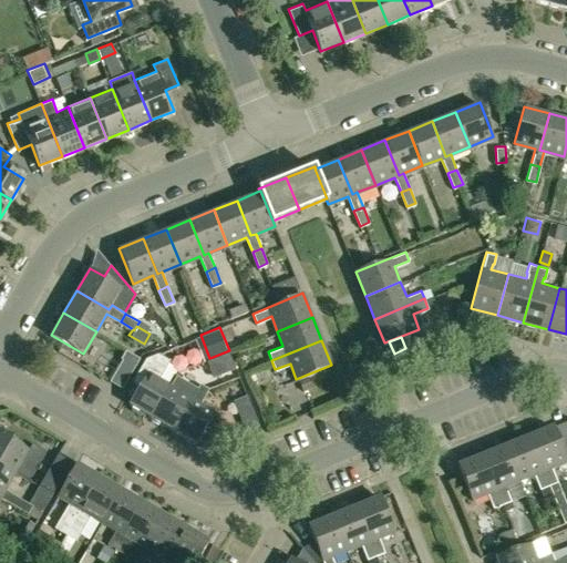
[(125,348),(121,357),(135,365),(140,357),(125,348)]
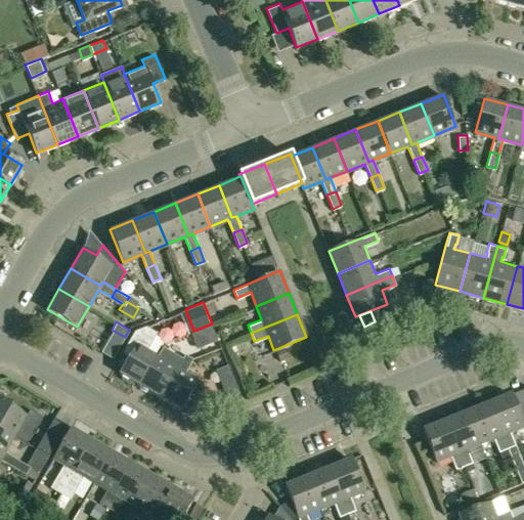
[(212,323),(197,330),(203,344),(217,338),(212,323)]
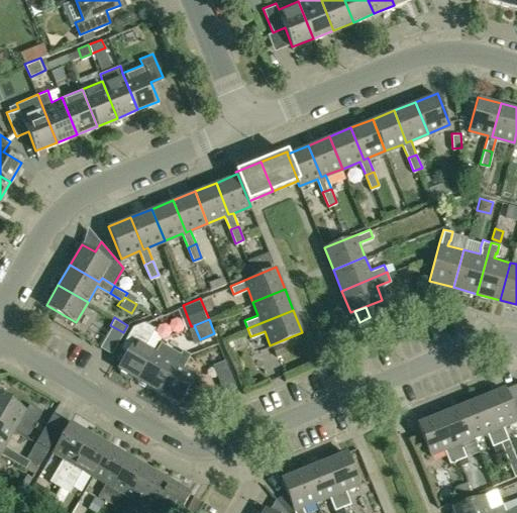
[(156,349),(144,343),(154,327),(143,320),(132,325),(120,346),(127,350),(117,367),(138,379),(156,349)]
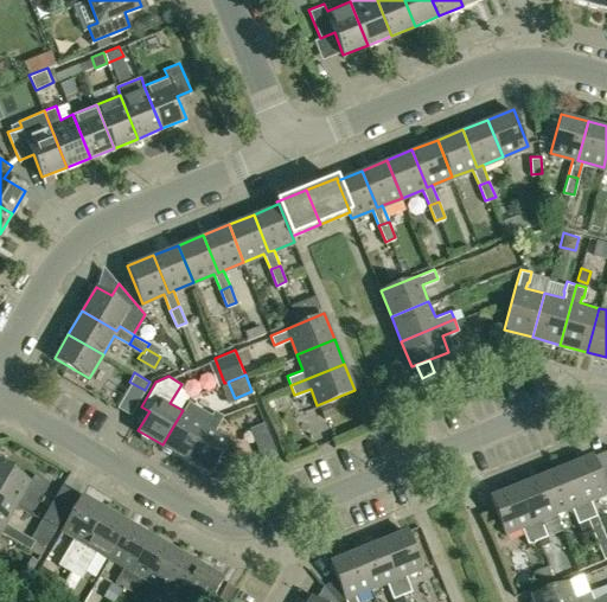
[(185,459),(212,411),(190,398),(183,410),(163,444),(185,459)]
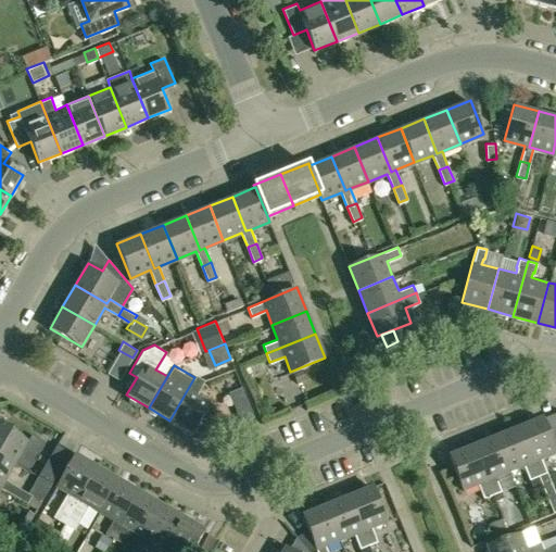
[(306,378),(302,367),(292,371),(298,381),(306,378)]
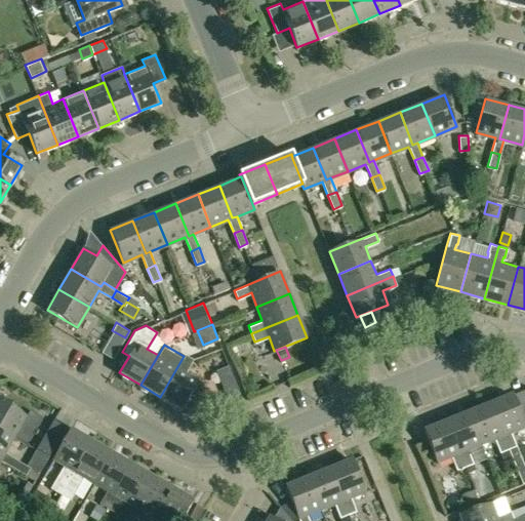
[(184,356),(160,397),(182,409),(199,378),(186,371),(193,358),(186,354),(184,356)]
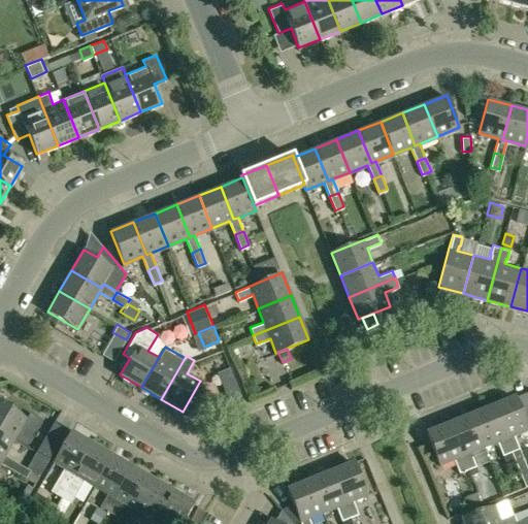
[(229,398),(240,393),(234,379),(223,383),(229,398)]
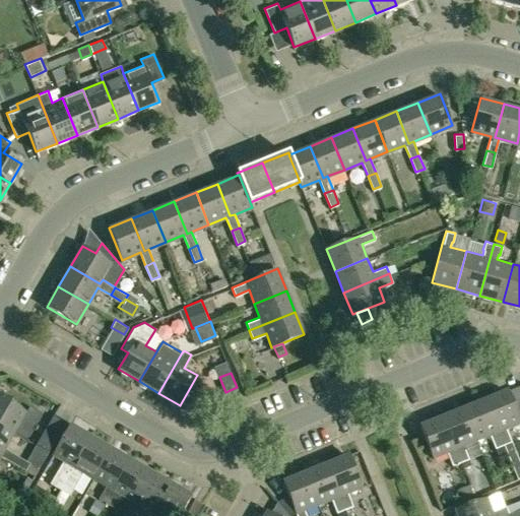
[(519,383),(507,389),(519,421),(519,420),(519,383)]
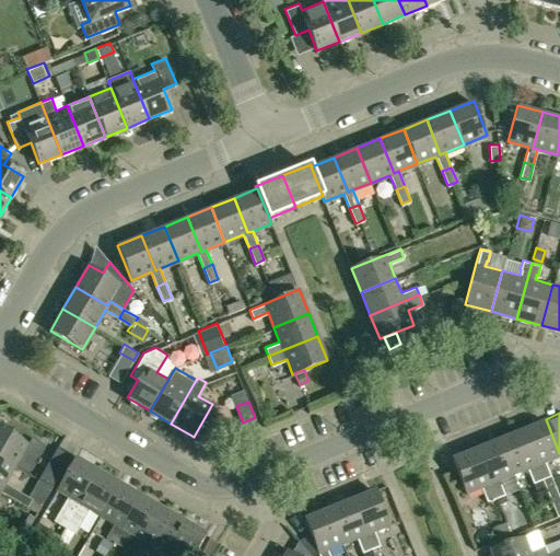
[(555,485),(550,475),(545,460),(559,454),(559,453),(546,419),(522,429),(546,488),(555,485)]
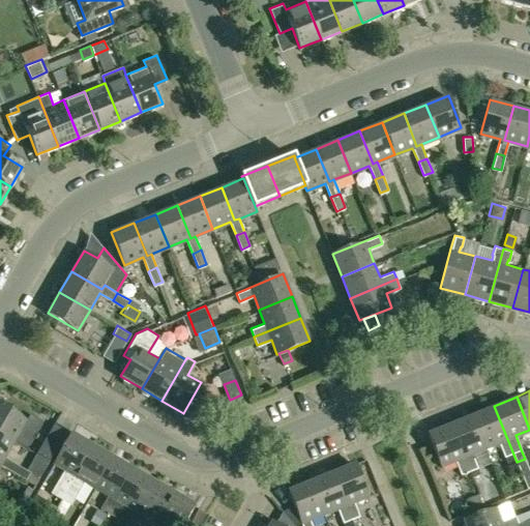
[(0,431),(15,439),(27,418),(0,402),(0,431)]
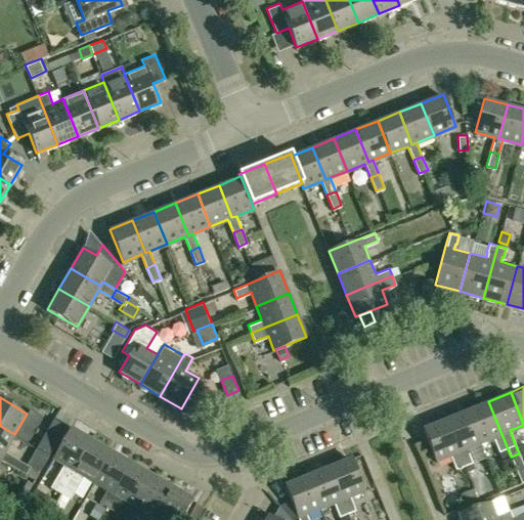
[(503,460),(511,457),(488,401),(467,410),(480,442),(493,437),(503,460)]
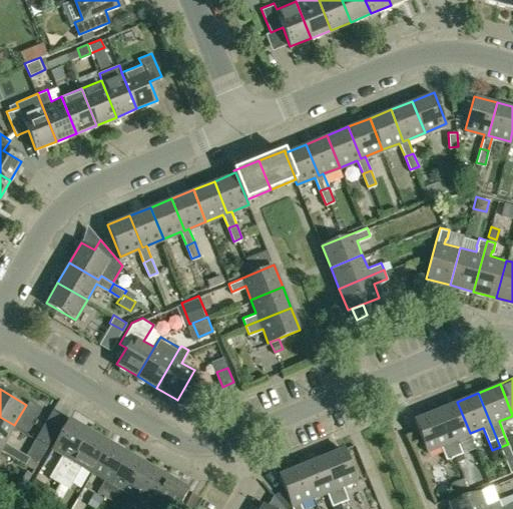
[(457,438),(470,433),(457,402),(436,410),(454,455),(462,452),(457,438)]
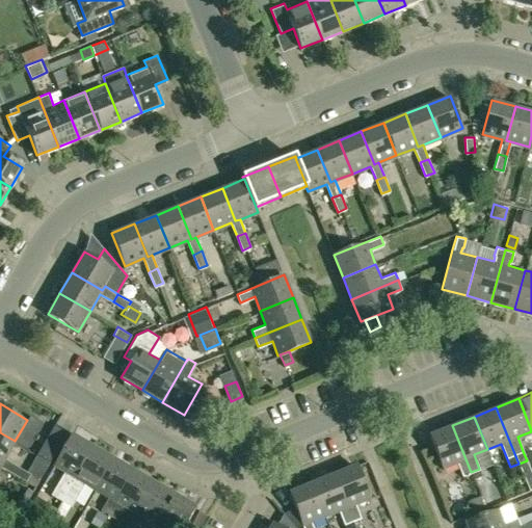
[(462,475),(471,472),(452,425),(429,434),(443,468),(457,462),(462,475)]
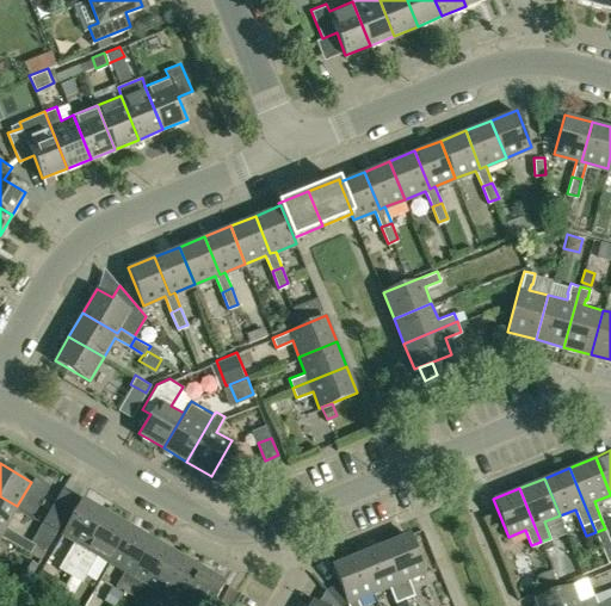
[(56,530),(76,494),(67,489),(47,524),(56,530)]
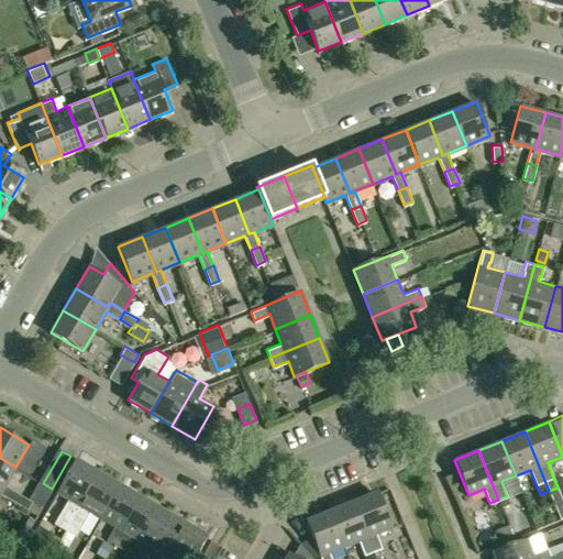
[(0,486),(2,489),(4,484),(15,467),(0,458),(0,486)]
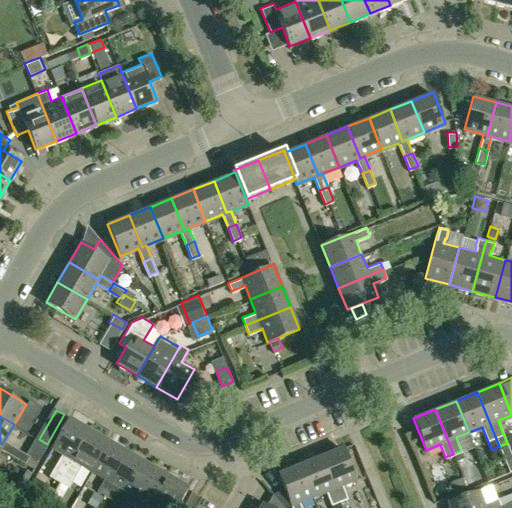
[(59,481),(89,429),(69,417),(52,446),(62,452),(49,475),(59,481)]
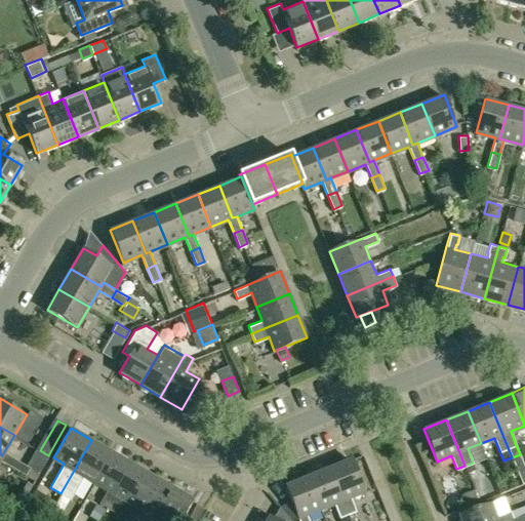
[(94,482),(112,451),(91,440),(61,493),(70,498),(84,476),(94,482)]
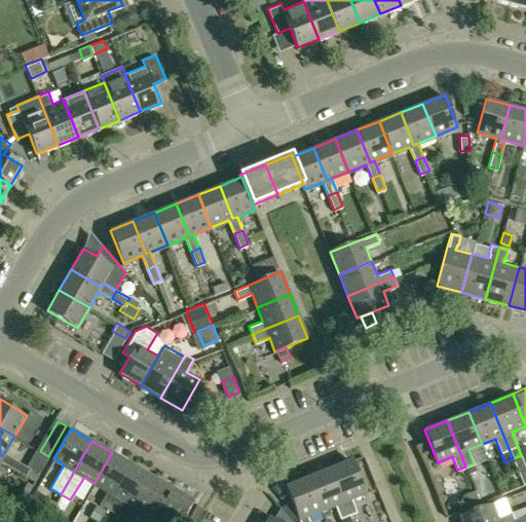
[(17,459),(4,452),(2,456),(0,454),(0,471),(0,472),(0,471),(0,459),(0,460),(13,468),(17,459)]
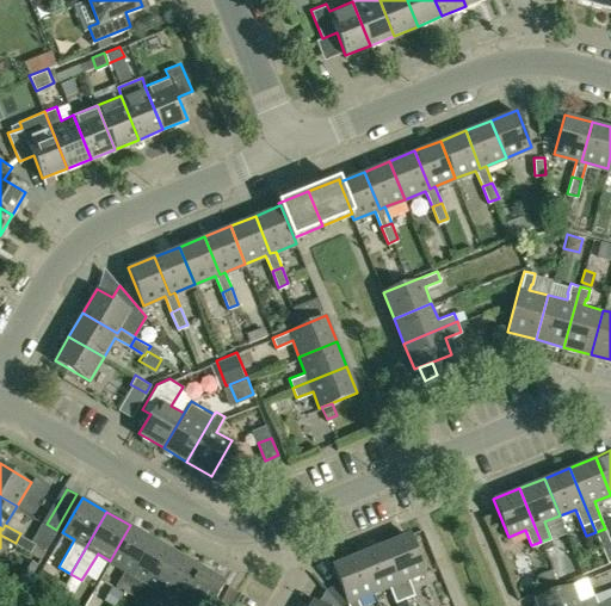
[(124,589),(153,539),(130,525),(110,561),(124,569),(115,583),(124,589)]
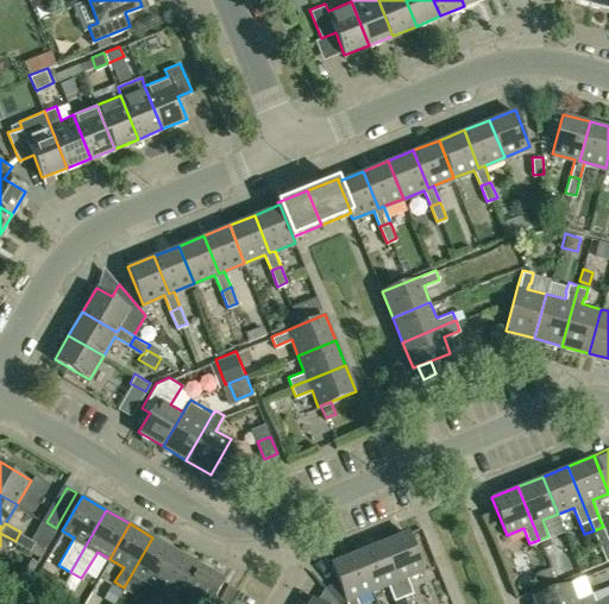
[(382,541),(403,595),(413,591),(407,576),(424,568),(408,530),(382,541)]
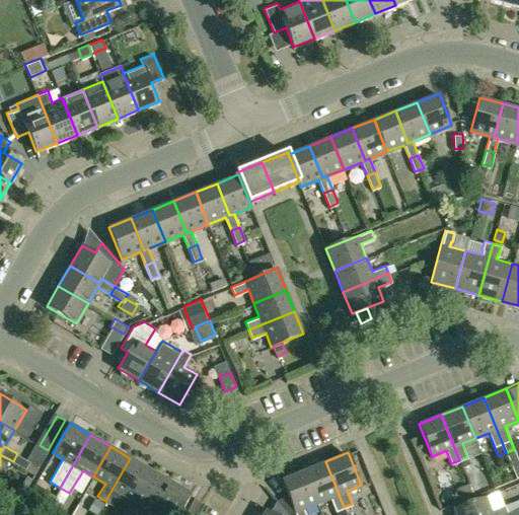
[(17,453),(13,461),(25,468),(29,461),(17,453)]
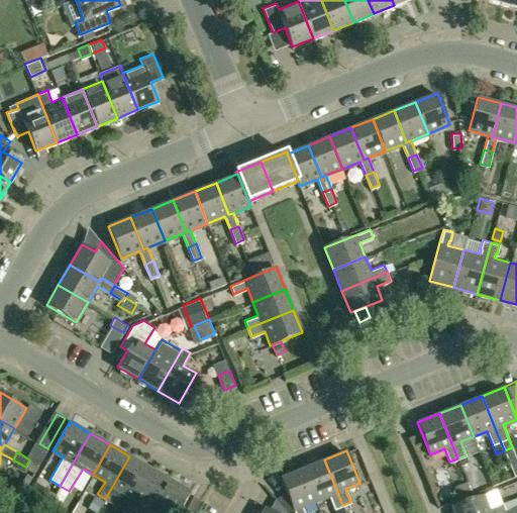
[(132,498),(149,468),(129,456),(105,499),(112,503),(120,490),(132,498)]
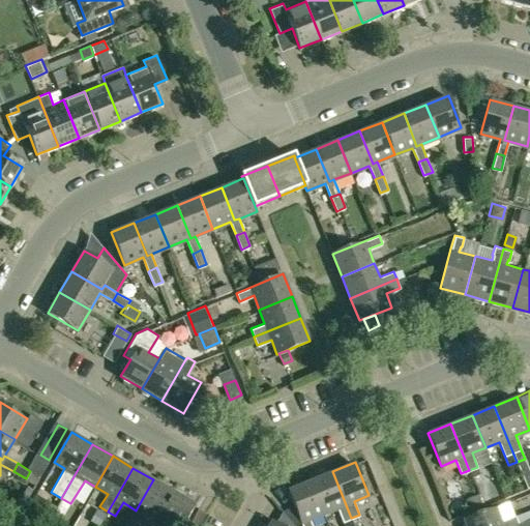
[(343,522),(351,518),(332,471),(311,480),(324,513),(337,507),(343,522)]
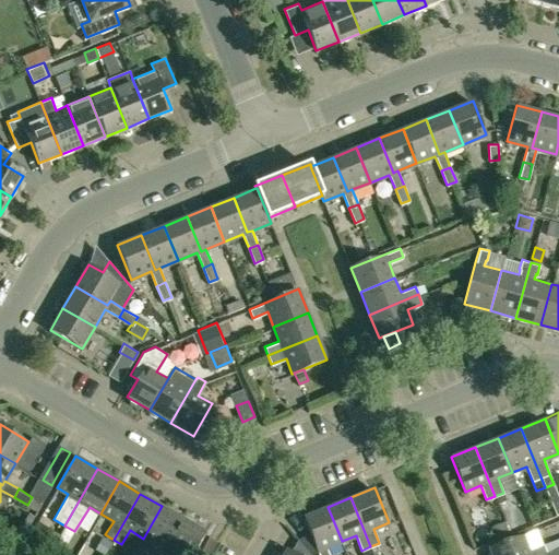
[(149,554),(162,554),(183,519),(162,506),(143,539),(155,545),(149,554)]
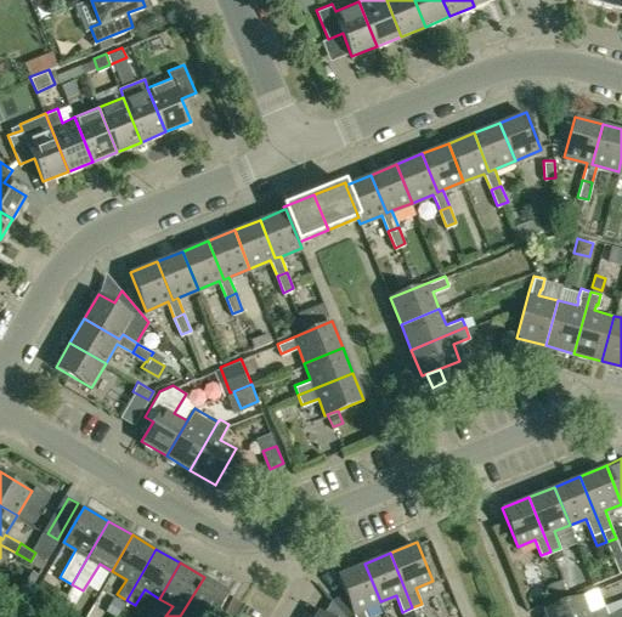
[(367,616),(363,609),(380,601),(365,564),(338,575),(344,588),(354,611),(354,612),(355,616),(367,616)]
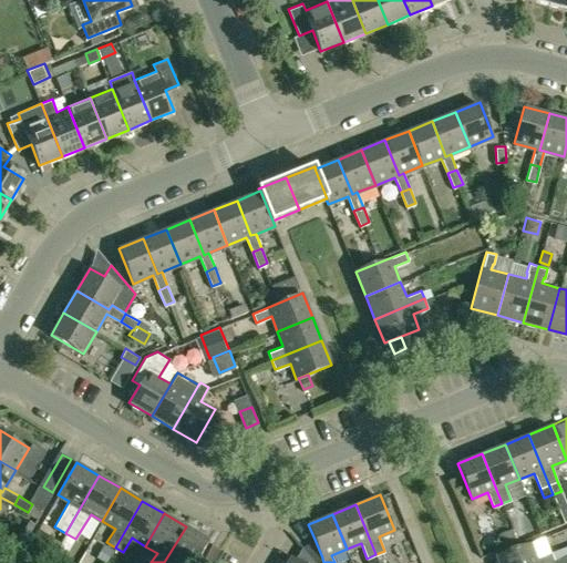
[(509,525),(497,531),(503,543),(514,538),(509,525)]
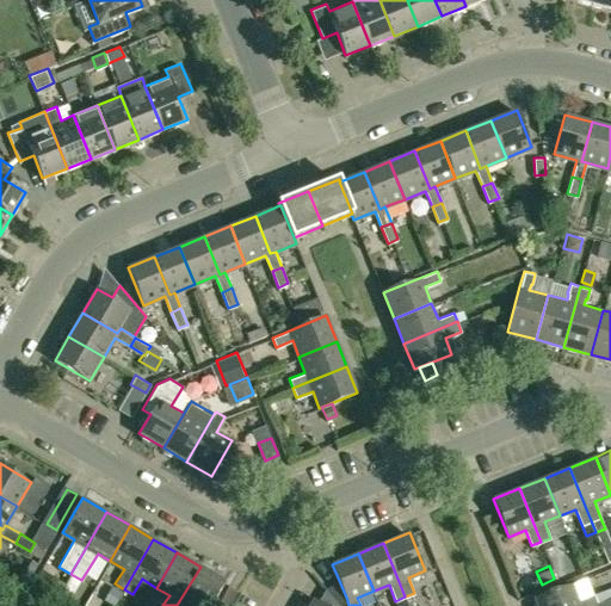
[(209,605),(224,580),(201,567),(177,605),(209,605)]
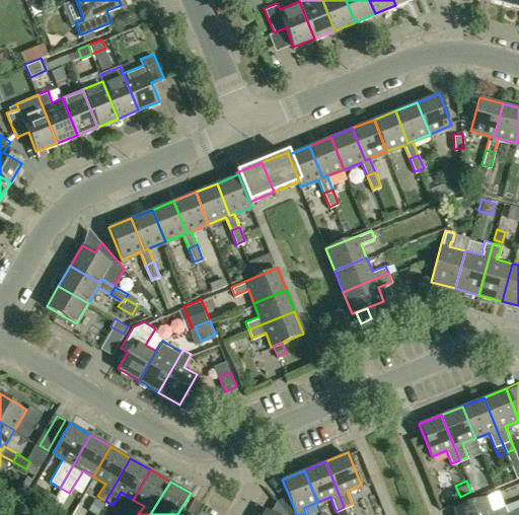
[(280,495),(277,499),(289,514),(295,510),(287,491),(280,495)]
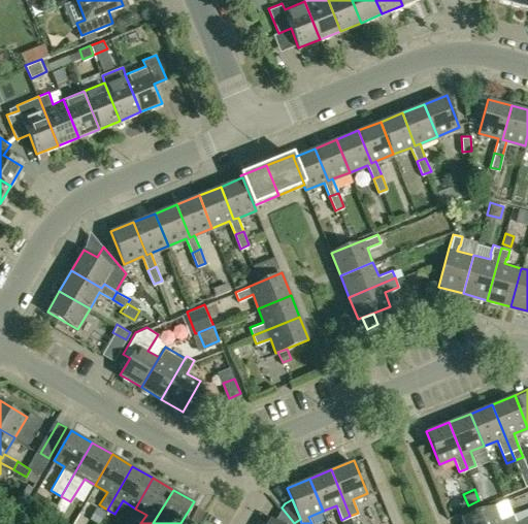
[(463,523),(507,523),(517,521),(527,516),(527,513),(526,508),(499,518),(494,503),(461,517),(463,523)]
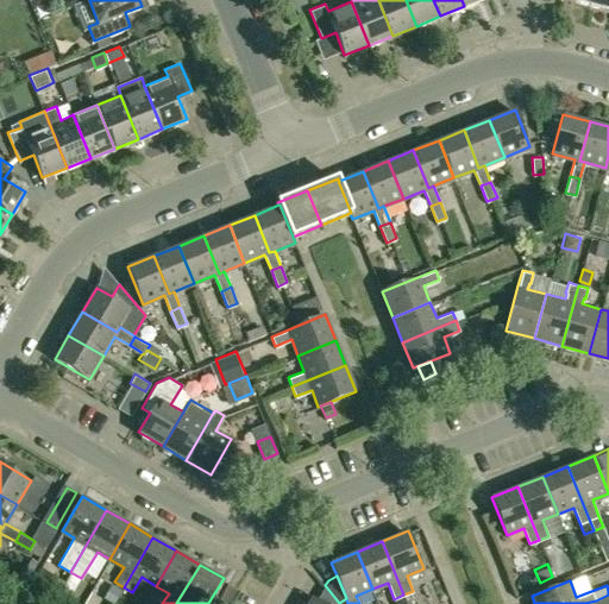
[(121,589),(112,584),(104,597),(114,602),(121,589)]
